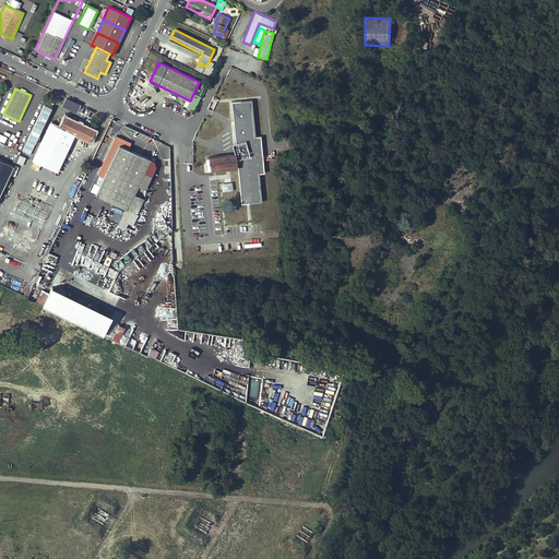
[(62,105),(78,111),(81,103),(66,96),(62,105)]
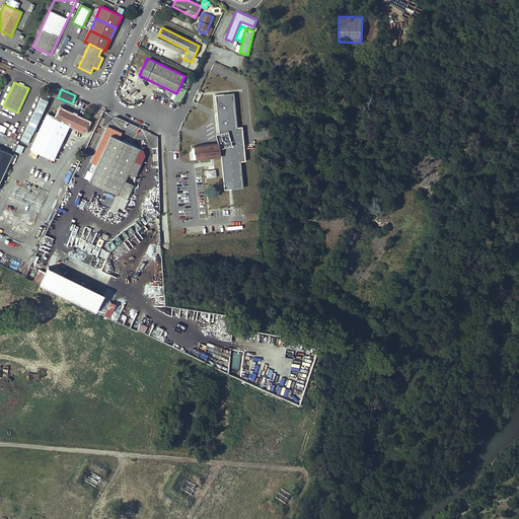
[(220,142),(221,154),(225,187),(245,184),(242,159),(246,159),(242,125),(237,126),(233,91),(215,93),(220,142)]
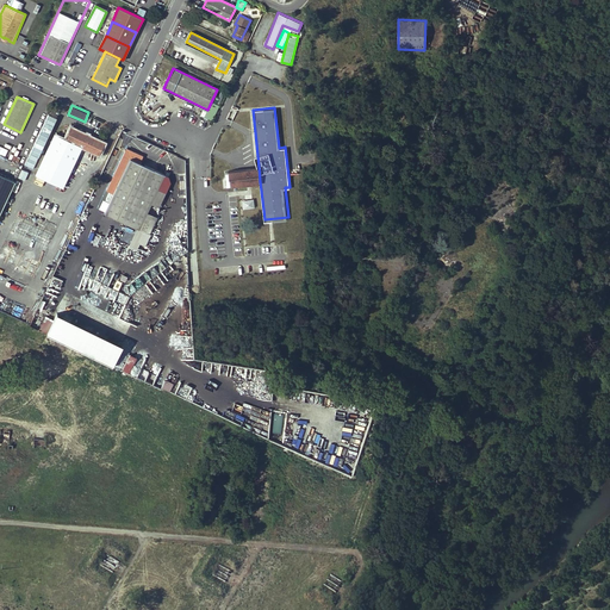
[(55,134),(36,174),(63,187),(78,157),(82,147),(88,149),(99,155),(105,143),(70,126),(66,138),(55,134)]
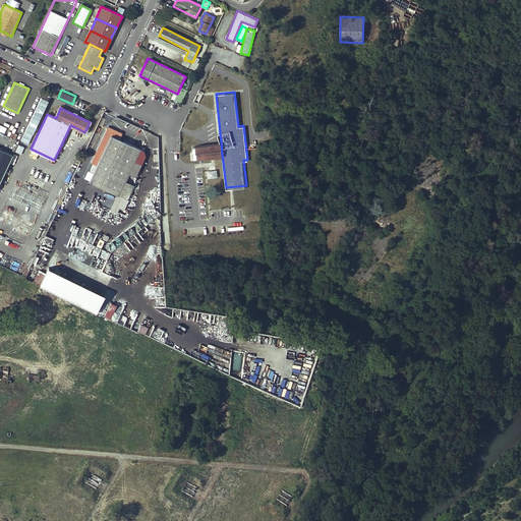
[(108,126),(97,150),(103,153),(90,181),(119,195),(140,149),(119,138),(122,132),(108,126)]
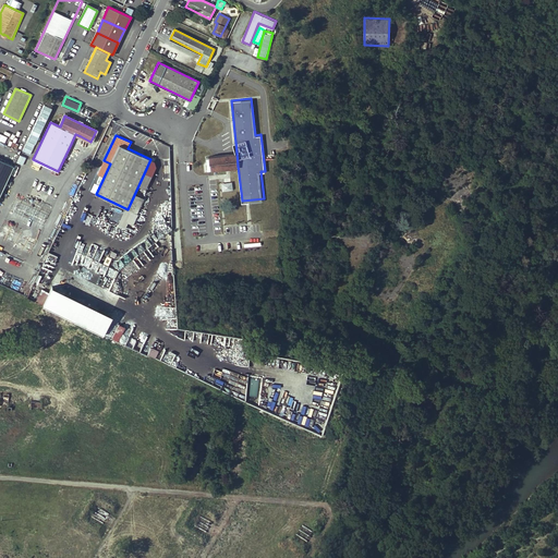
[(28,136),(22,154),(33,158),(36,148),(32,147),(34,143),(28,142),(31,137),(28,136)]
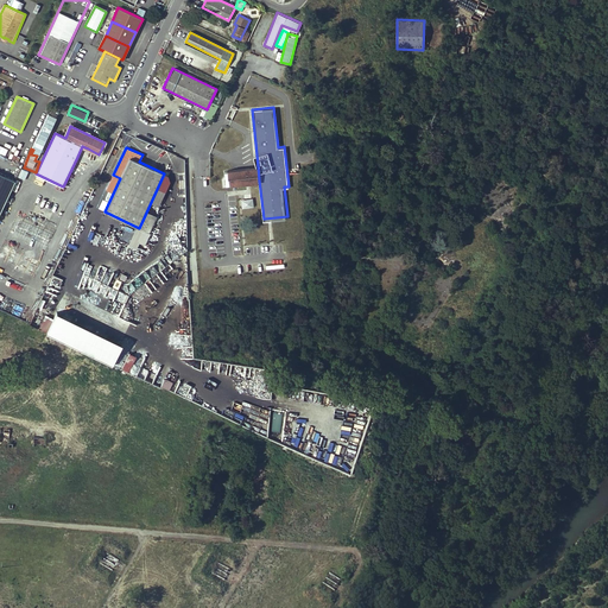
[(0,211),(19,172),(0,162),(0,211)]
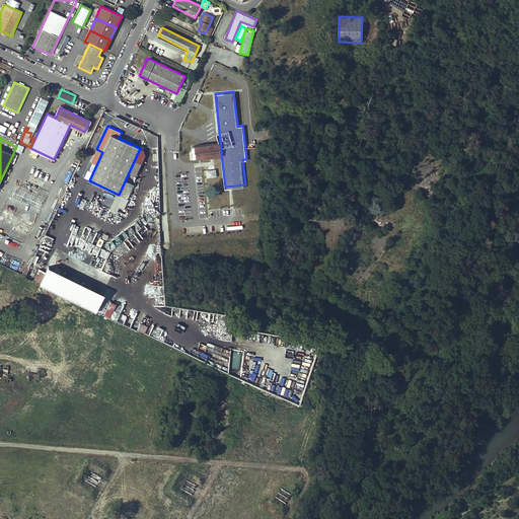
[(194,145),(195,157),(221,154),(220,142),(194,145)]
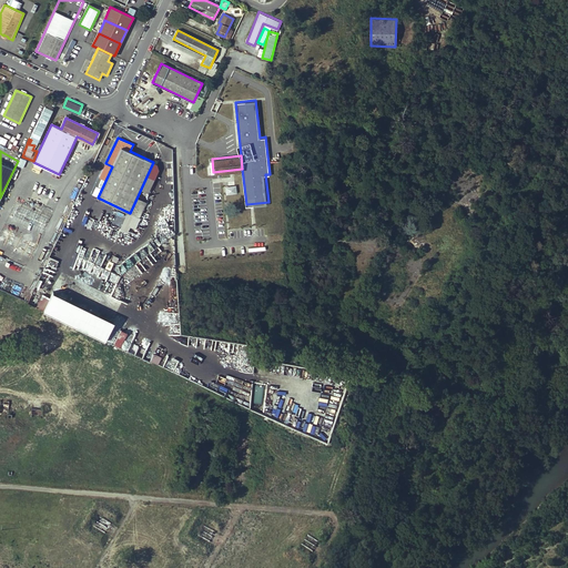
[(225,185),(226,194),(237,193),(236,184),(225,185)]
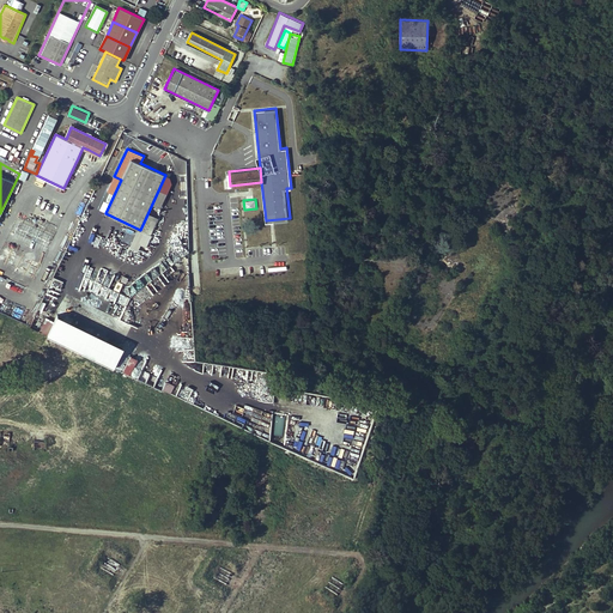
[(439,267),(439,268),(449,274),(455,265),(436,254),(431,262),(439,267)]
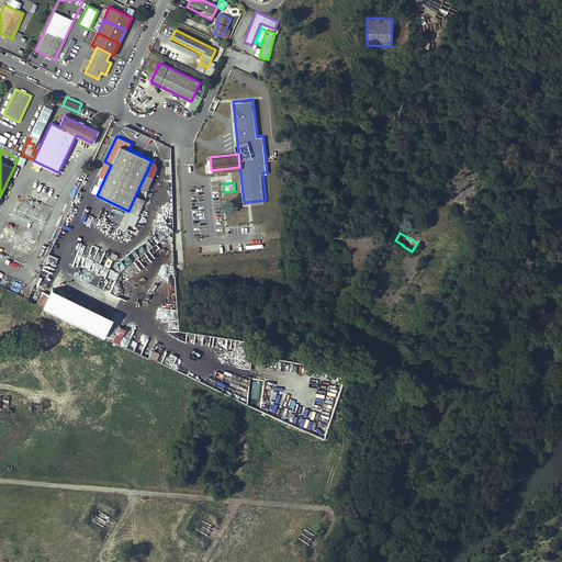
[(113,284),(120,271),(92,259),(97,249),(92,247),(92,248),(87,246),(87,245),(79,242),(68,265),(113,284)]
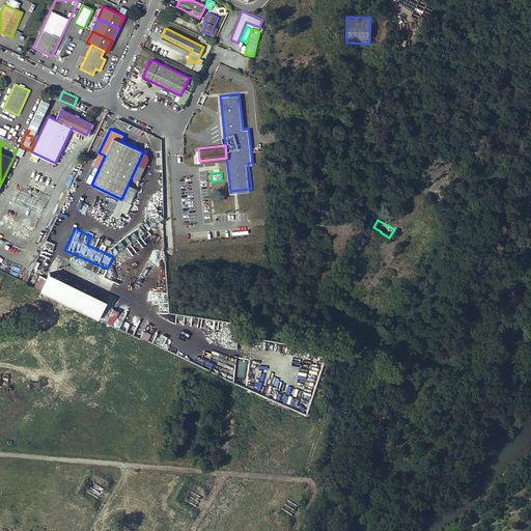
[(101,314),(108,296),(49,271),(47,277),(39,274),(34,286),(101,314)]
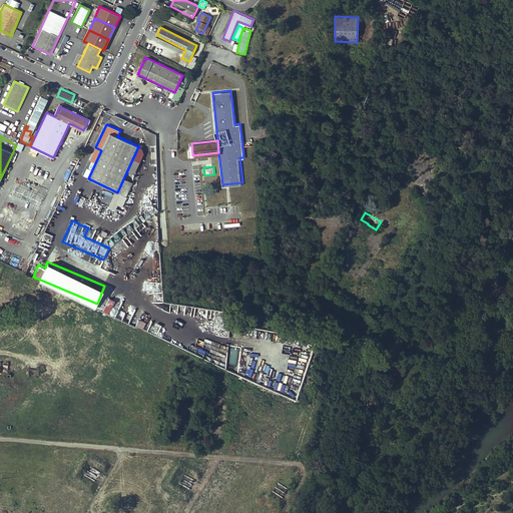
[(139,318),(136,325),(143,328),(146,321),(139,318)]
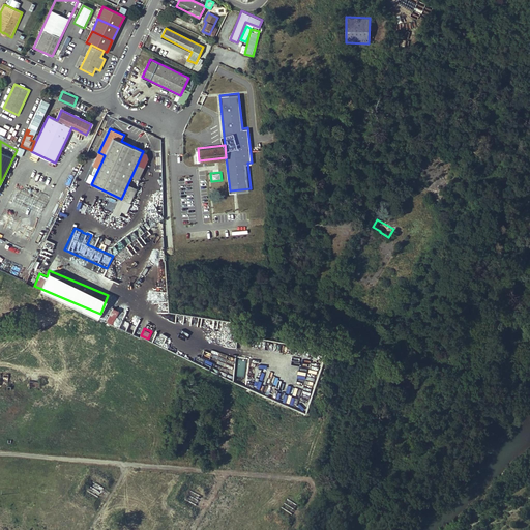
[(0,388),(11,390),(11,386),(8,386),(8,374),(0,374),(0,388)]
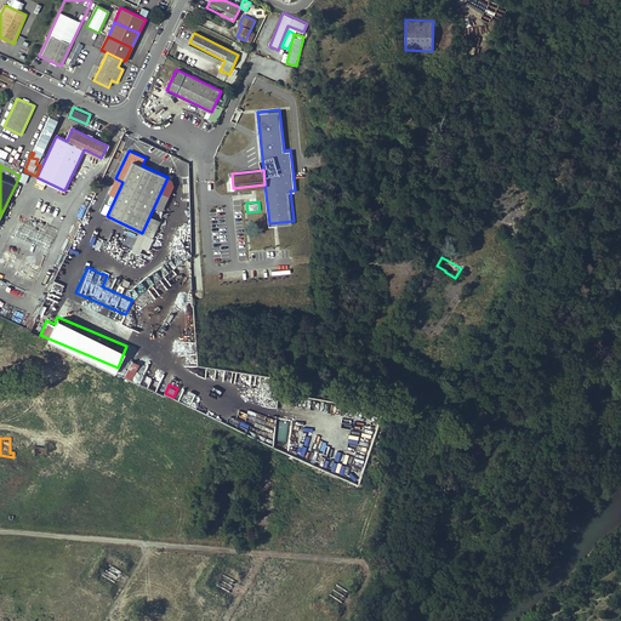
[(115,582),(121,573),(109,565),(103,575),(115,582)]
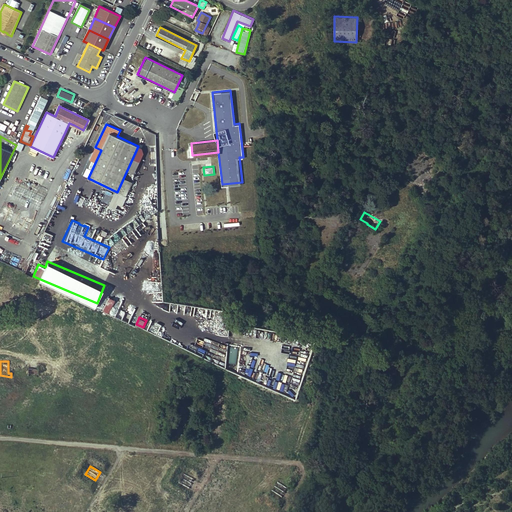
[(189,488),(194,480),(183,474),(179,483),(189,488)]
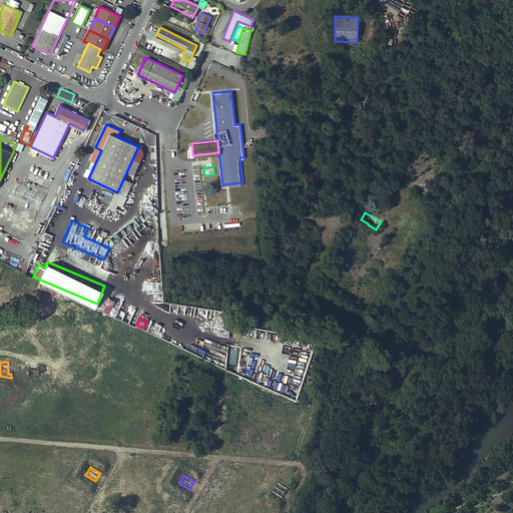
[(283,498),(288,490),(278,483),(273,492),(283,498)]
